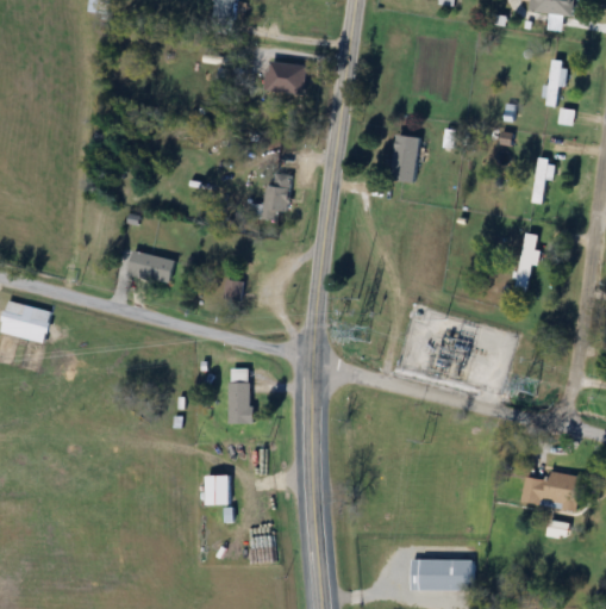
[(87,0),(87,11),(105,12),(105,0),(87,0)]
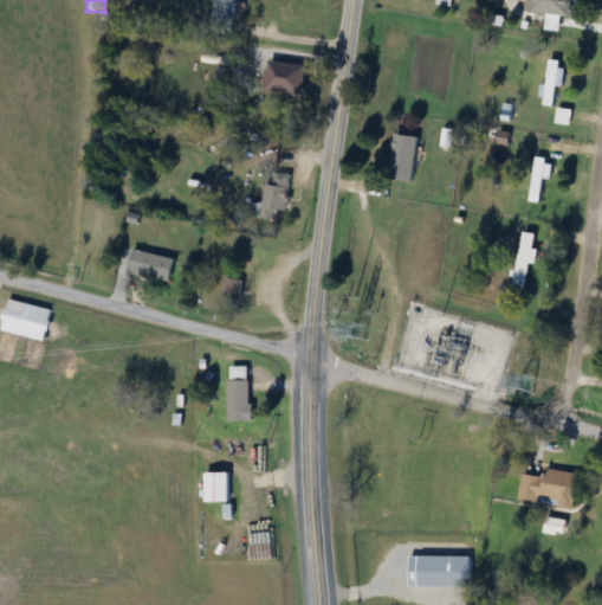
[(211,0),(209,17),(231,19),(233,0),(211,0)]
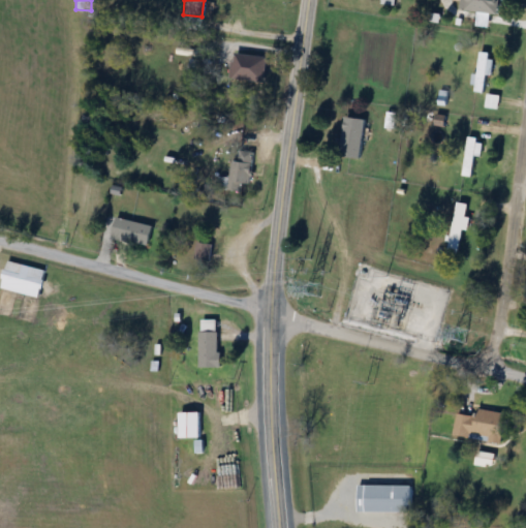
[(496,13),(498,0),(463,0),(462,9),(496,13)]
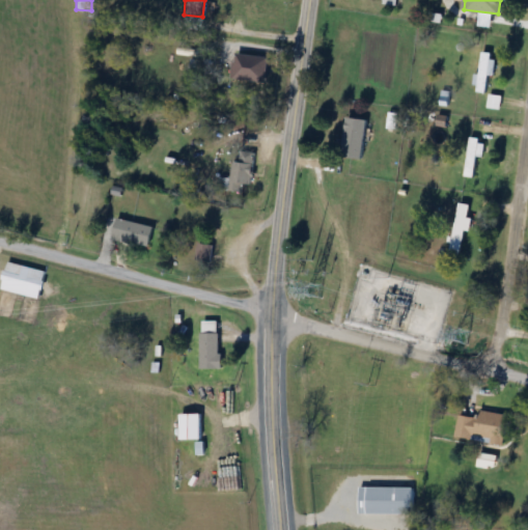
[(488,52),(476,52),(476,92),(488,92),(488,52)]
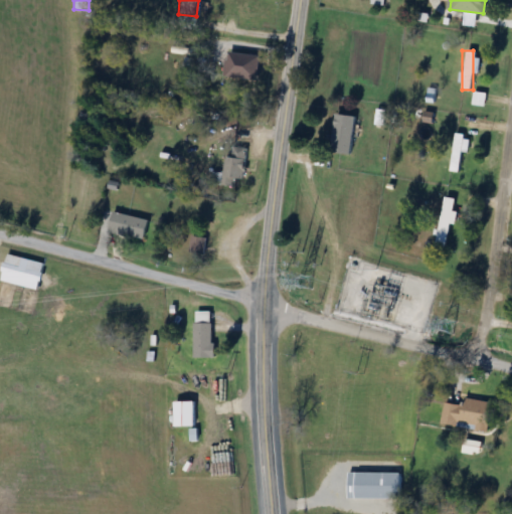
[(221,76),(256,81),(260,56),(225,51),(221,76)]
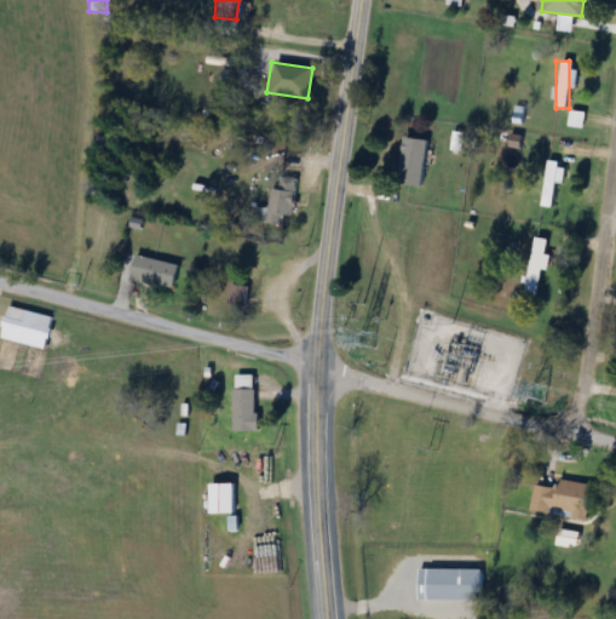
[(412,135),(401,133),(399,164),(392,164),(391,184),(409,185),(412,135)]
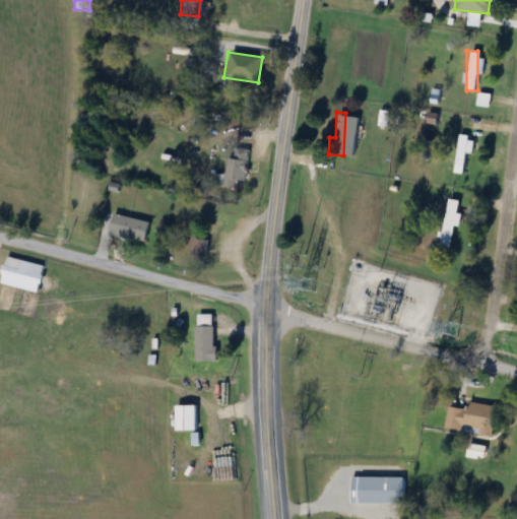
[(471,153),(471,137),(456,136),(454,173),(462,173),(463,153),(471,153)]
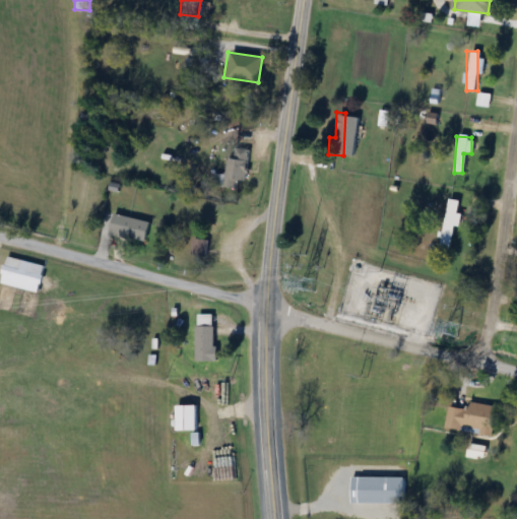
[(238,190),(250,157),(232,149),(218,182),(238,190)]
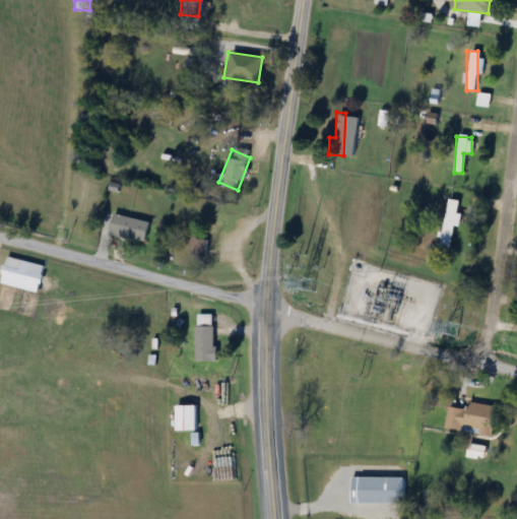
[(437,238),(450,242),(463,203),(450,199),(437,238)]
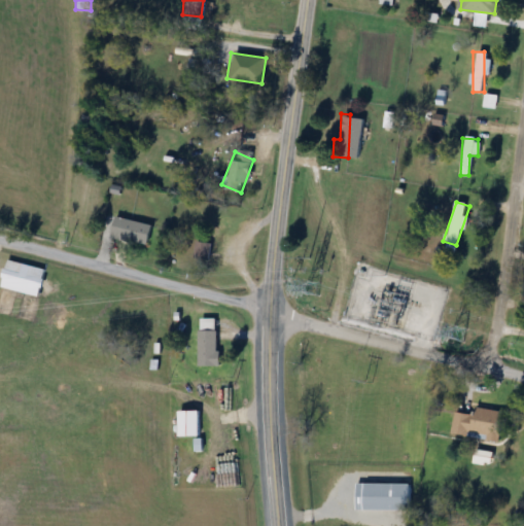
[(150,224),(114,215),(109,238),(145,247),(150,224)]
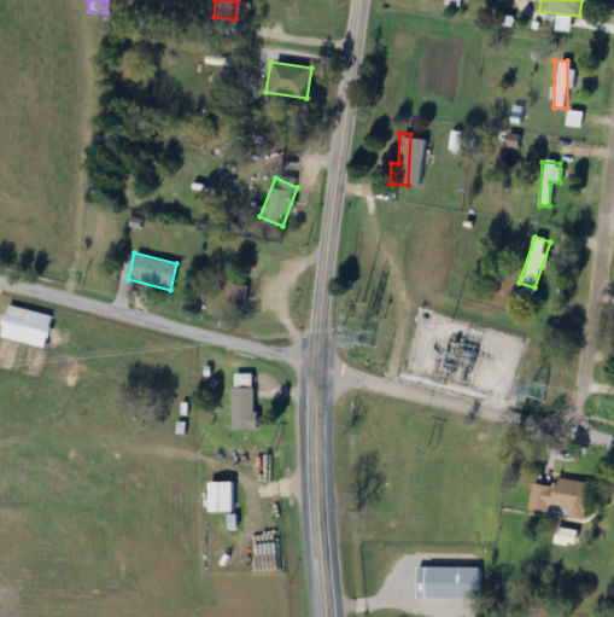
[(244,285),(226,283),(223,304),(241,307),(244,285)]
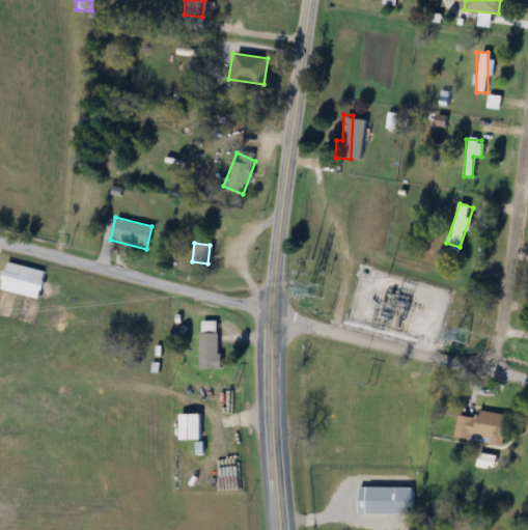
[(44,269),(3,262),(0,284),(0,291),(38,297),(44,269)]
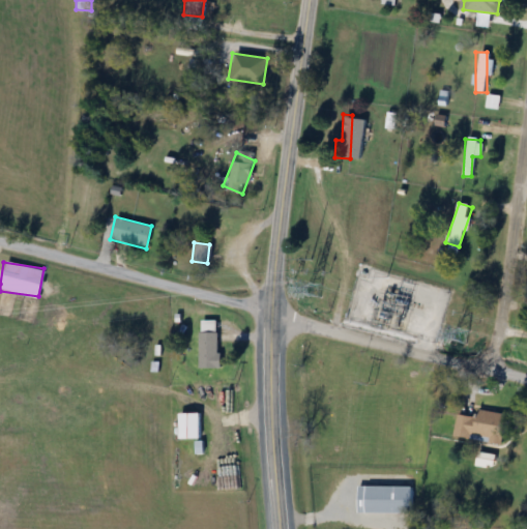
[(216,369),(216,320),(198,320),(198,369),(216,369)]
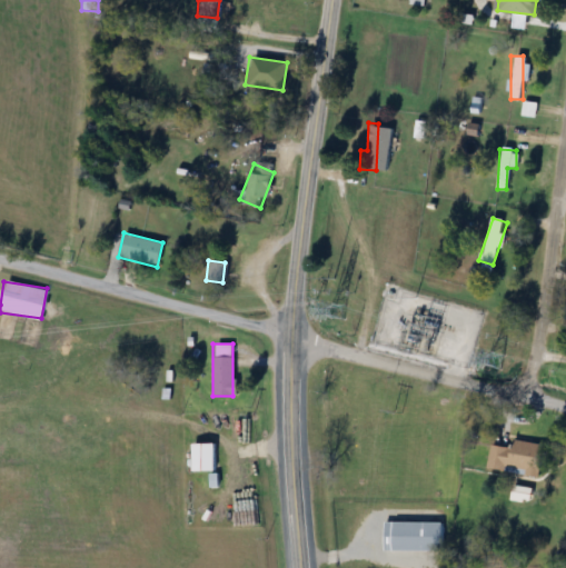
[(490,444),(487,468),(540,476),(545,445),(512,440),(512,447),(490,444)]
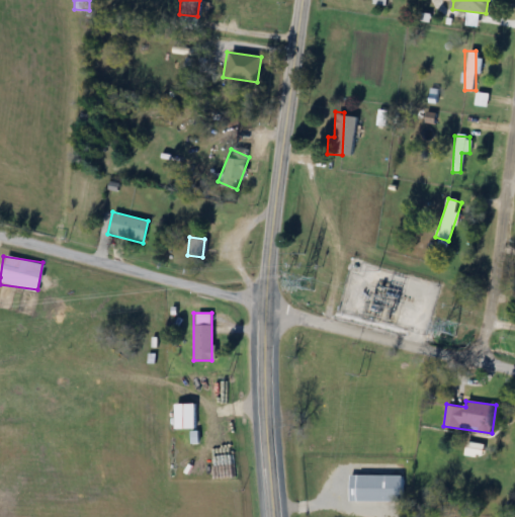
[(174,429),(195,429),(195,404),(174,404),(174,429)]
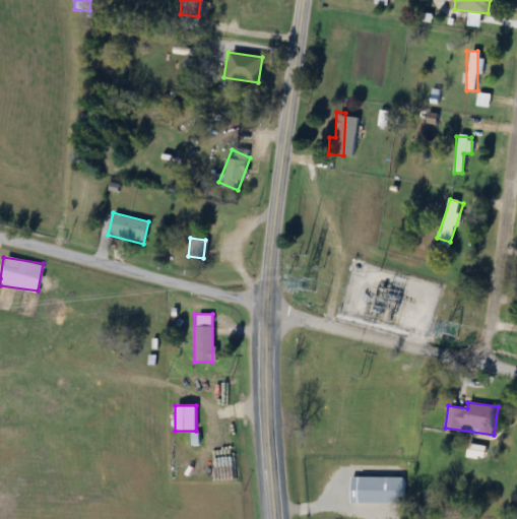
[(349,504),(402,504),(402,476),(349,476),(349,504)]
